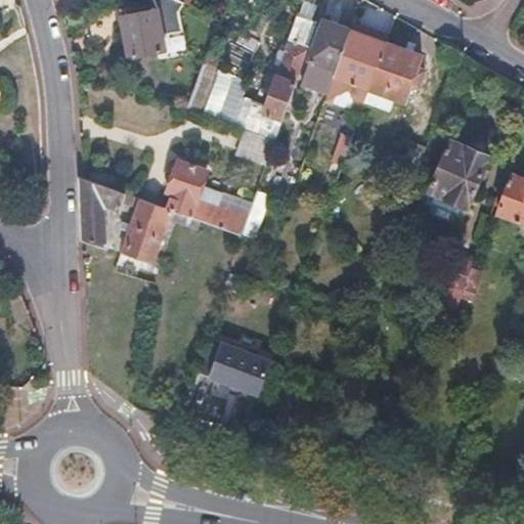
[(167,0),(190,9),(193,0),(167,0)]
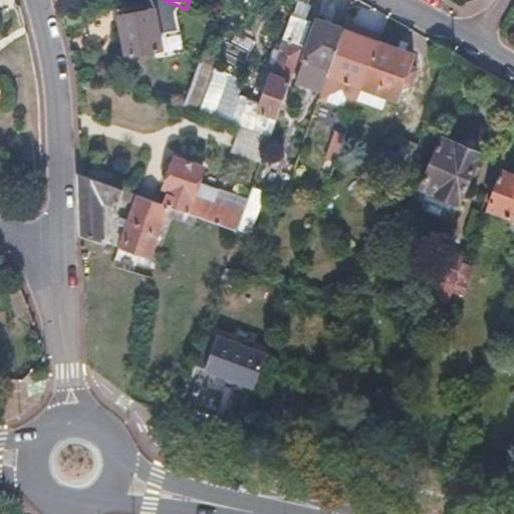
[(310,20),(291,13),(272,64),(257,107),(248,130),(268,137),(310,20)]
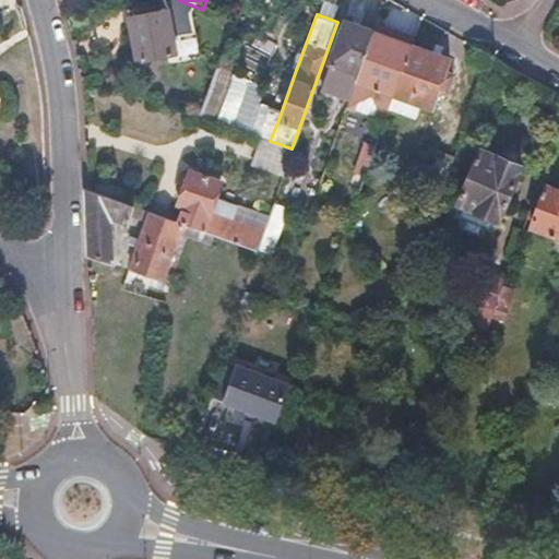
[(173,19),(130,24),(132,44),(134,64),(178,59),(173,19)]
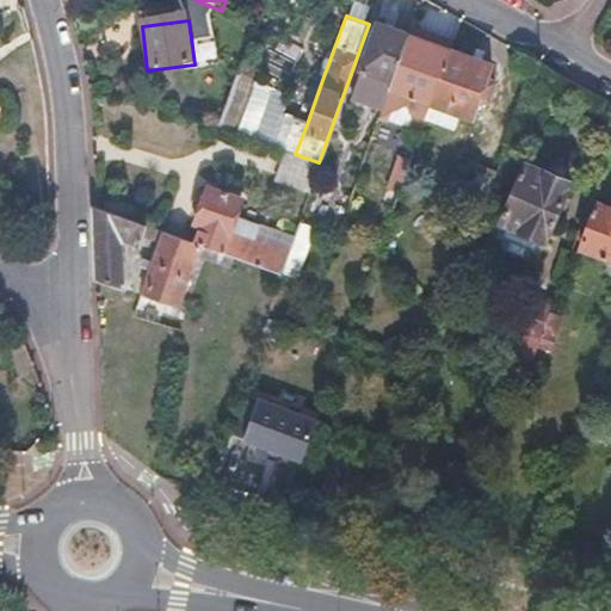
[(395,31),(377,25),(351,99),(386,112),(396,79),(412,38),(395,31)]
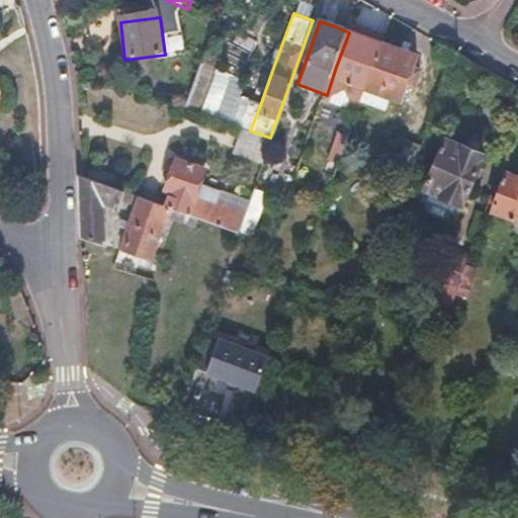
[(351,25),(349,32),(336,67),(327,95),(325,99),(335,103),(344,78),(366,86),(381,44),(370,39),(372,33),(362,29),(351,25)]
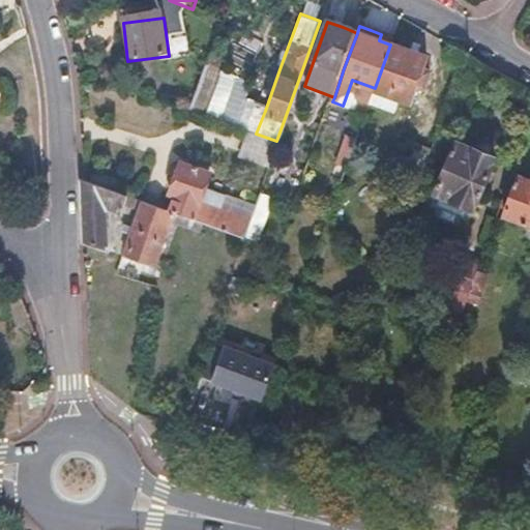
[(407,51),(390,45),(375,88),(400,97),(408,100),(414,85),(421,87),(428,69),(420,67),(423,57),(407,51)]
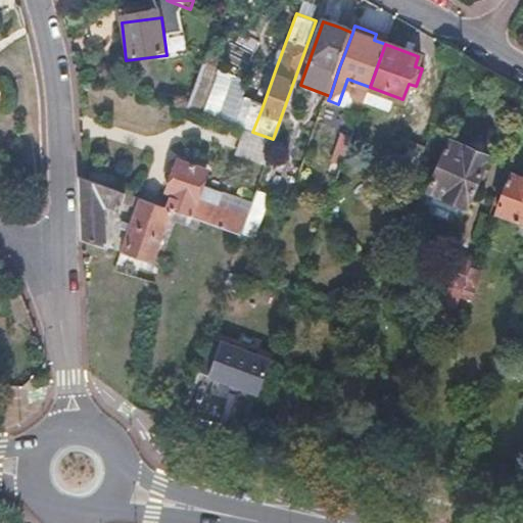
[(232,117),(248,78),(203,59),(187,100),(232,117)]
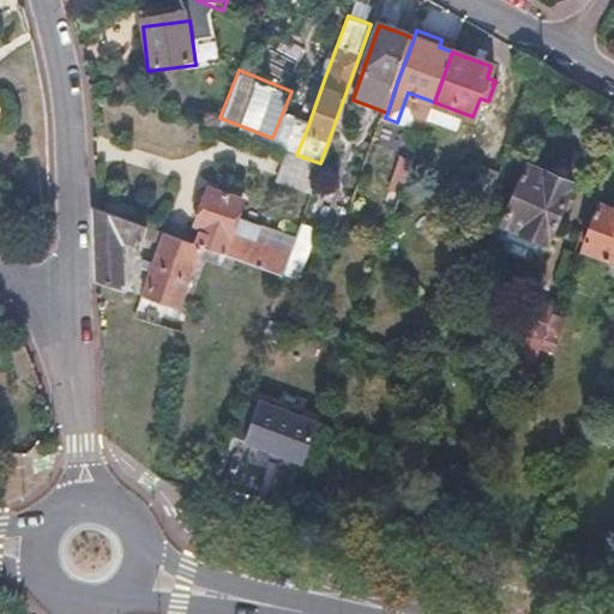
[(463,113),(434,102),(428,120),(457,131),(463,113)]
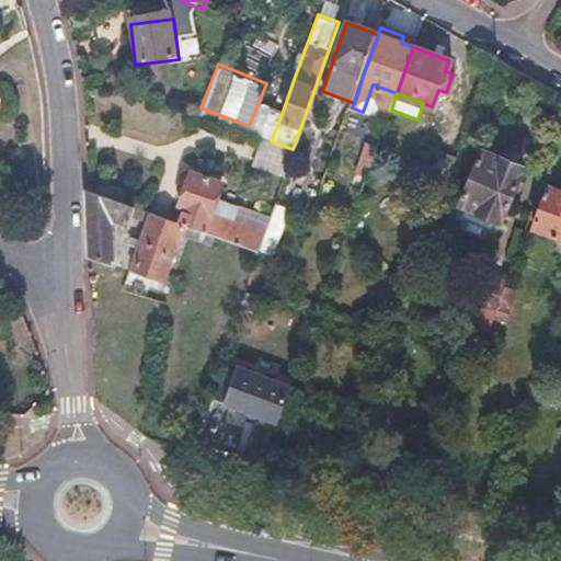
[(457,156),(439,149),(424,190),(443,196),(457,156)]
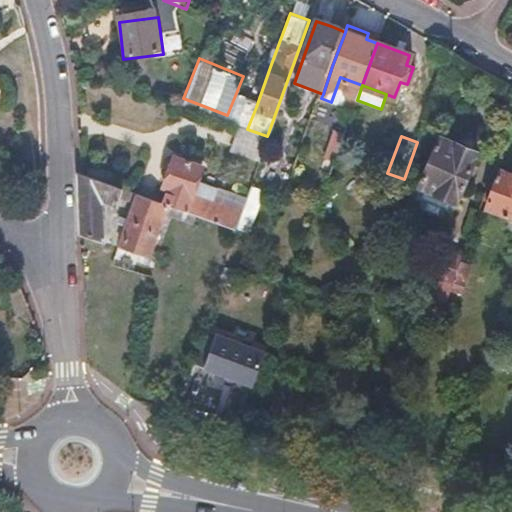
[(458,144),(438,136),(413,194),(452,211),(478,152),(458,144)]
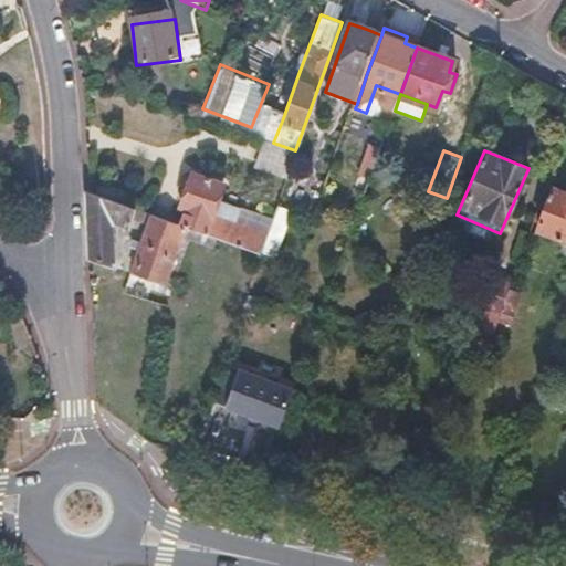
[(181,202),(189,206),(181,224),(187,227),(259,253),(266,233),(211,213),(222,185),(194,174),(188,188),(181,202)]
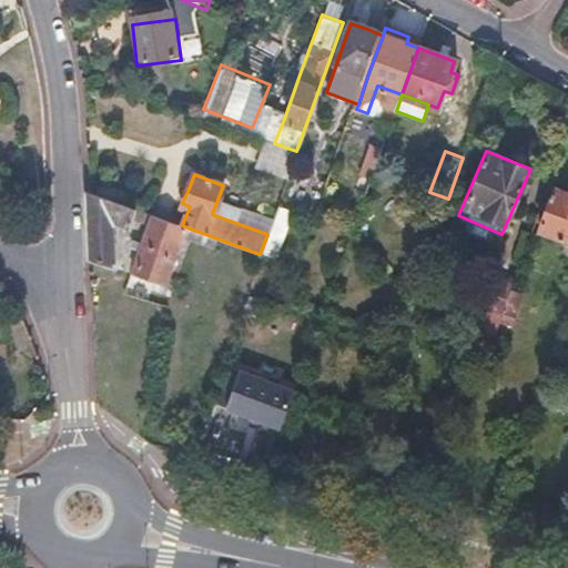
[(302,183),(287,179),(277,205),(292,211),(302,183)]
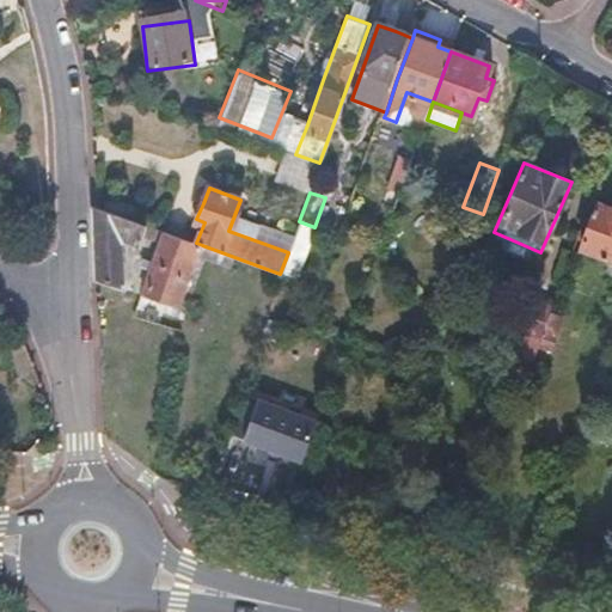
[(611,207),(597,203),(581,248),(611,257),(611,207)]
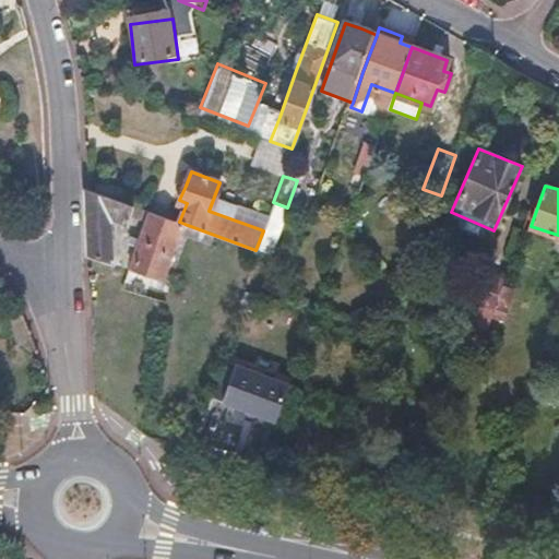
[(134,205),(87,188),(88,219),(90,251),(115,261),(114,223),(120,226),(122,219),(129,222),(134,205)]
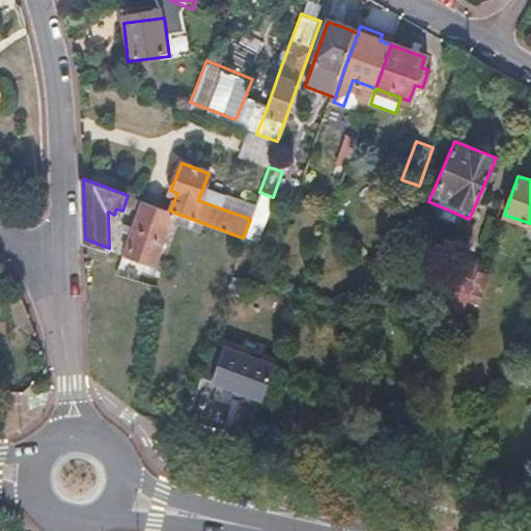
[(136,223),(128,221),(124,229),(133,231),(130,240),(124,254),(156,266),(175,213),(170,211),(144,201),(136,223)]
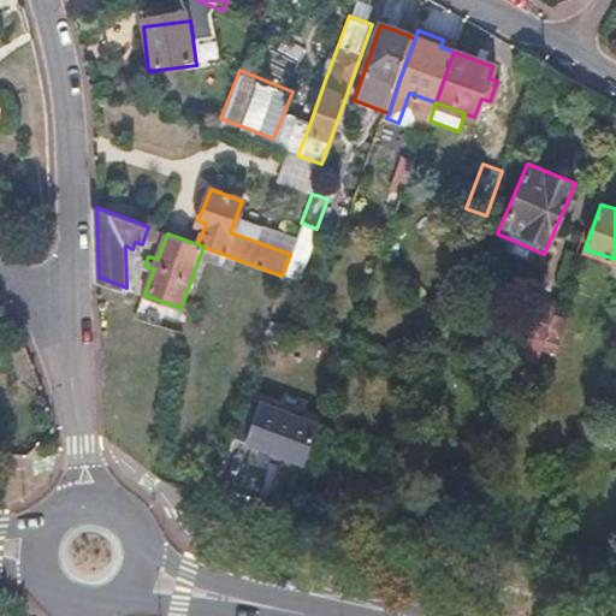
[(558,308),(534,300),(521,336),(532,339),(529,347),(543,351),(555,318),(558,308)]
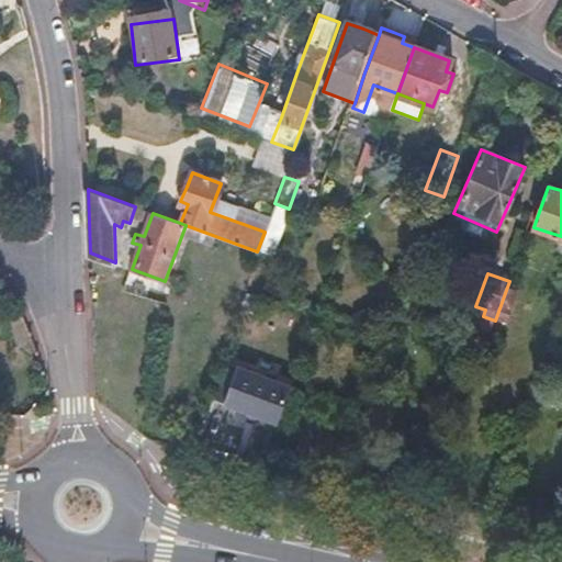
[(516,294),(506,290),(495,321),(505,324),(516,294)]
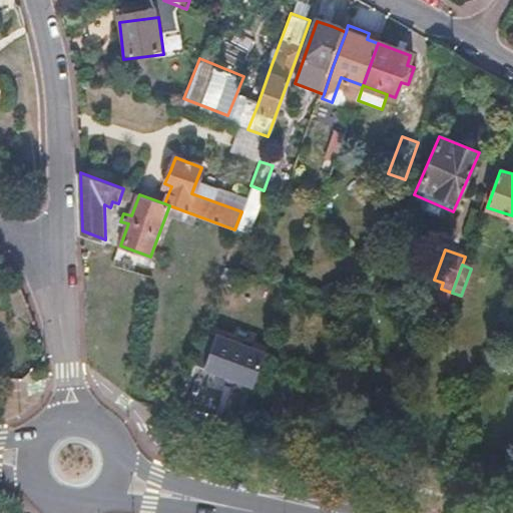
[(255,383),(268,349),(217,331),(205,364),(255,383)]
